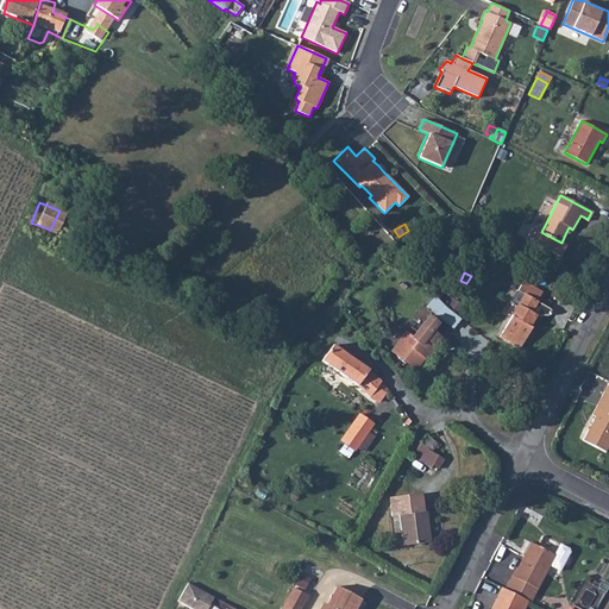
[(550,309),(537,302),(542,293),(523,282),(518,292),(525,295),(500,337),(520,349),(532,328),(525,325),(527,321),(531,324),(535,316),(539,316),(546,316),(547,316),(548,315),(550,315),(551,314),(551,313),(551,312),(551,311),(551,309),(550,309)]
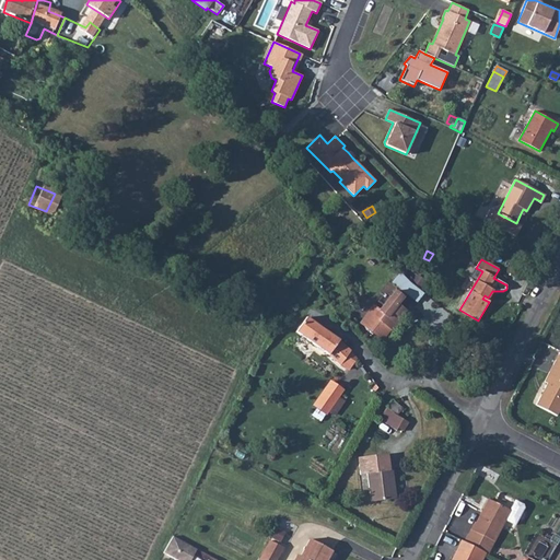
[(392,283),(404,292),(410,283),(399,272),(392,283)]
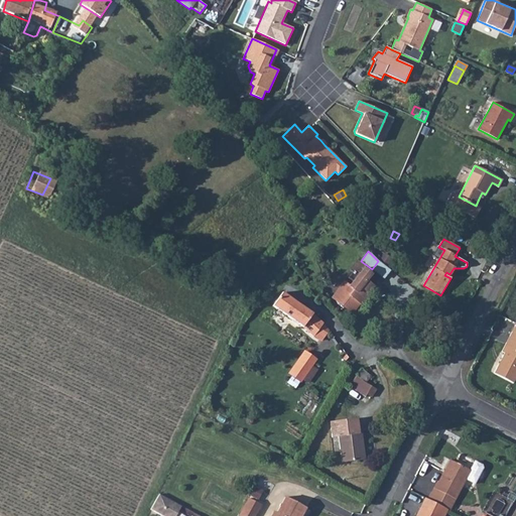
[(392,259),(384,254),(380,260),(387,265),(392,259)]
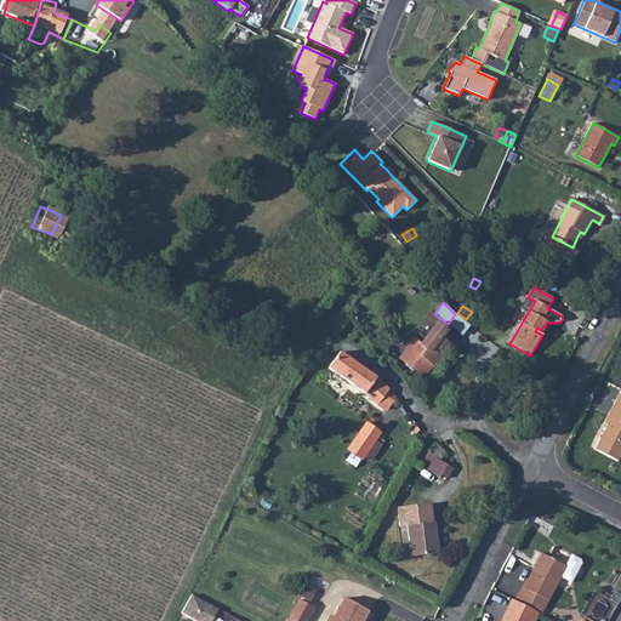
[(469,325),(455,314),(448,324),(461,335),(469,325)]
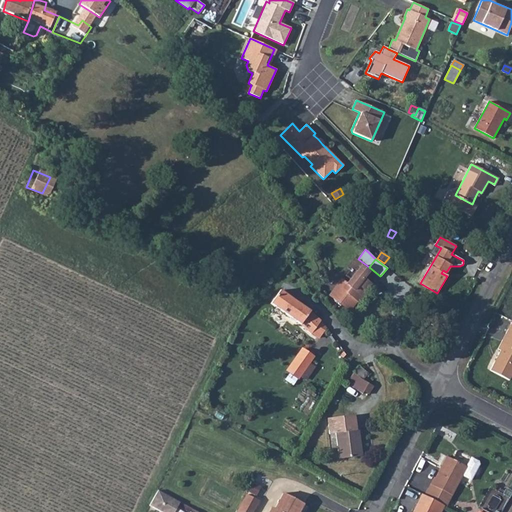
[(360,266),(358,269),(356,271),(349,280),(346,284),(342,280),(330,295),(350,311),(357,301),(360,304),(374,285),(364,277),(368,273),(360,266)]
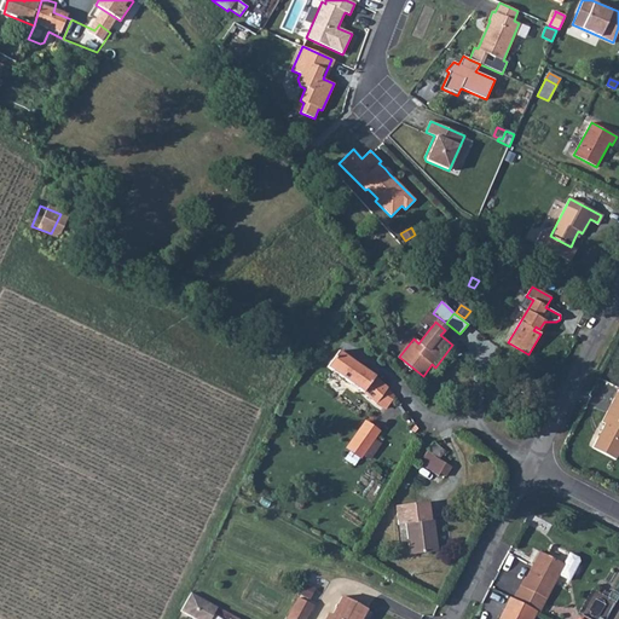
[(533,330),(541,334),(548,322),(544,322),(539,329),(536,327),(533,330)]
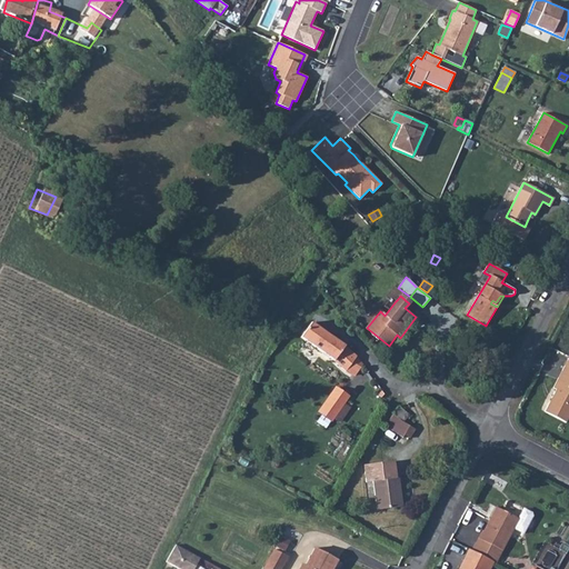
[(383,307),(388,311),(396,301),(390,298),(383,307)]
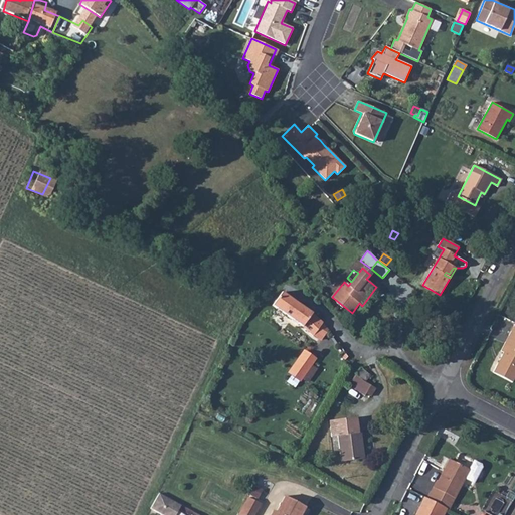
[(326,332),(328,330),(322,323),(312,313),(282,292),(273,305),(276,308),(299,324),(302,326),(313,336),(314,335),(320,340),(326,332)]
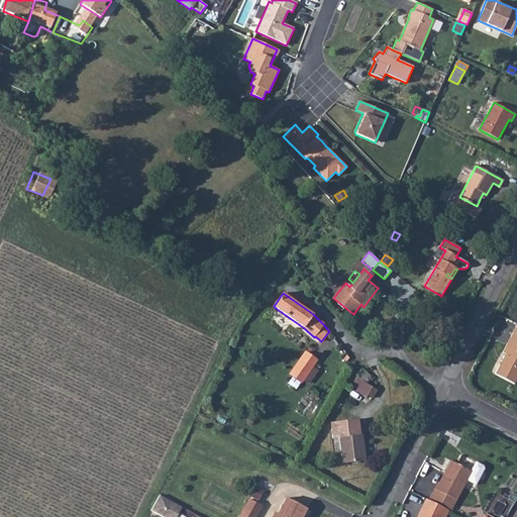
[(300,325),(277,309),(274,312),(298,329),(300,325)]
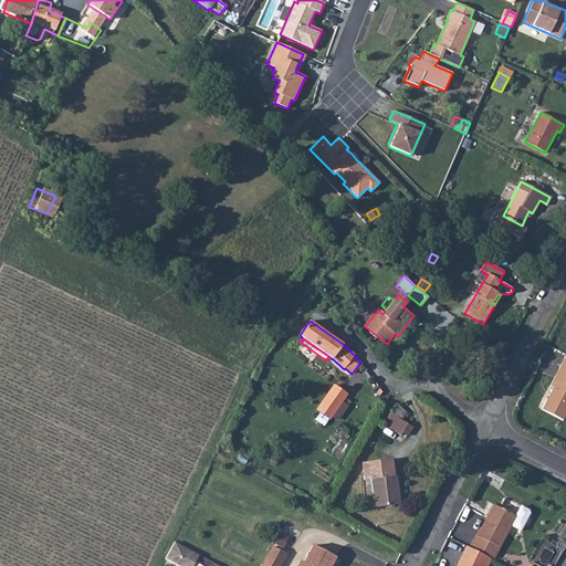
[(553,387),(542,409),(563,420),(565,413),(565,356),(551,386),(553,387)]
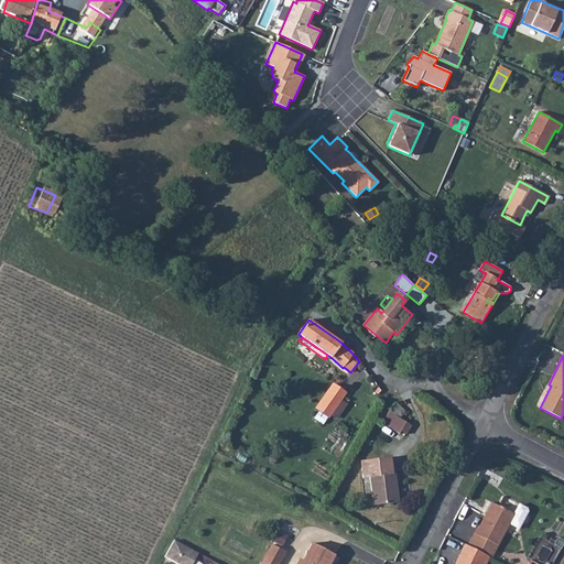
[(316,408),(328,416),(329,414),(340,399),(345,393),(333,384),(316,408)]
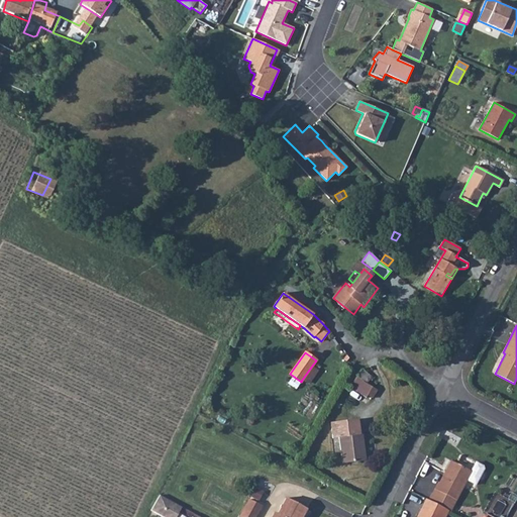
[(318,371),(312,366),(302,380),(309,385),(318,371)]
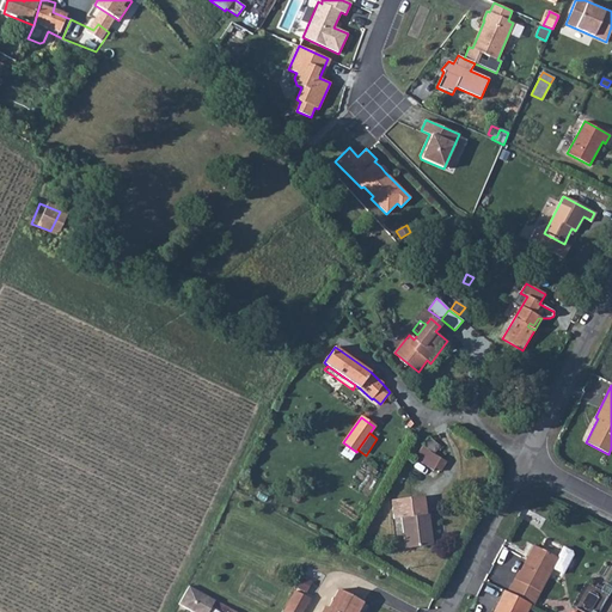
[(429,438),(422,445),(423,446),(428,450),(423,457),(420,461),(433,471),(435,467),(440,471),(446,463),(434,454),(440,447),(429,438)]
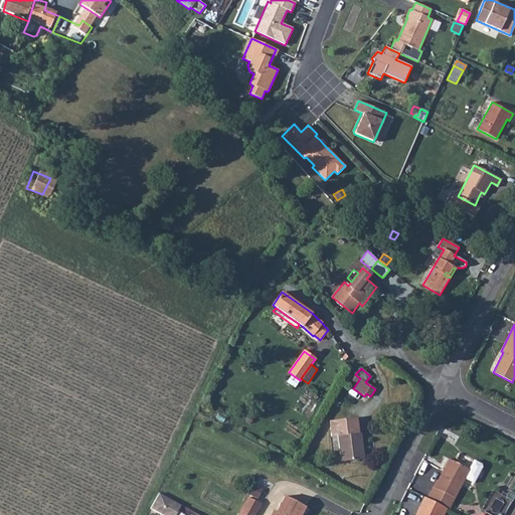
[(299,381),(291,376),(287,382),(295,387),(299,381)]
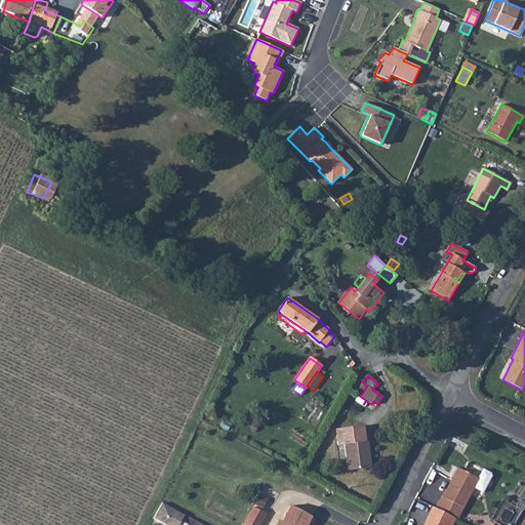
[(337,445),(345,444),(348,471),(370,468),(367,441),(365,441),(363,426),(335,429),(337,445)]
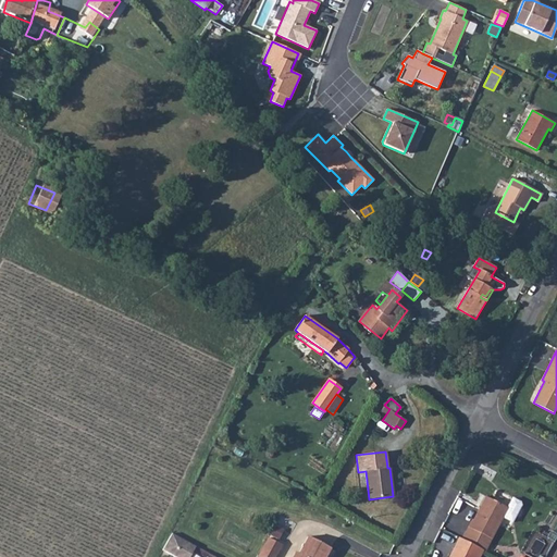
[(520,502),(511,497),(507,507),(485,496),(473,520),(472,519),(461,540),(482,549),(485,552),(503,517),(512,522),(521,505),(520,502)]
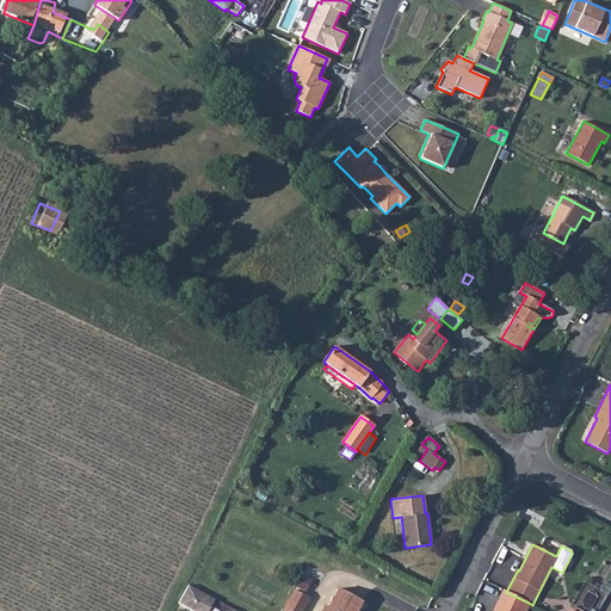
[(310,581),(302,576),(297,587),(306,591),(310,581)]
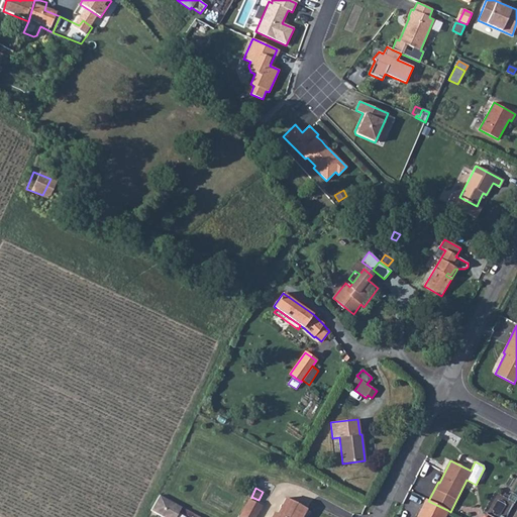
[(182,507),(160,495),(150,510),(162,516),(176,516),(179,512),(182,507)]
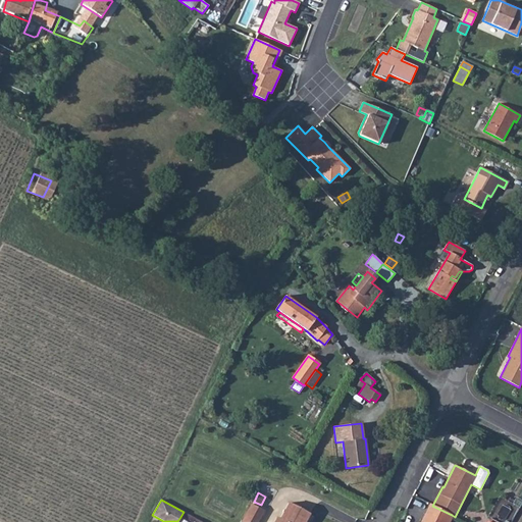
[(305,521),(310,514),(289,503),(280,519),(277,518),(274,521),(305,521)]
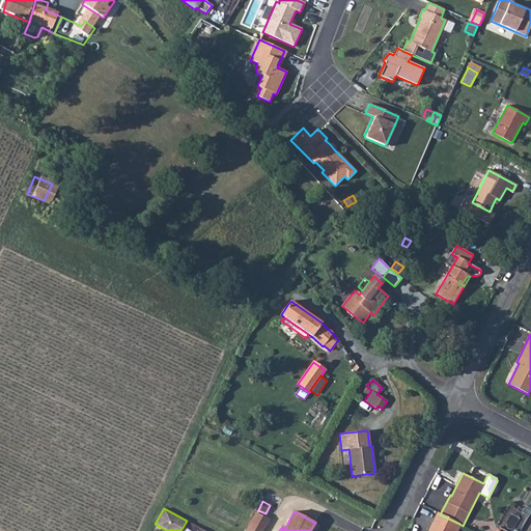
[(256,512),(255,514),(267,522),(269,520),(256,512)]
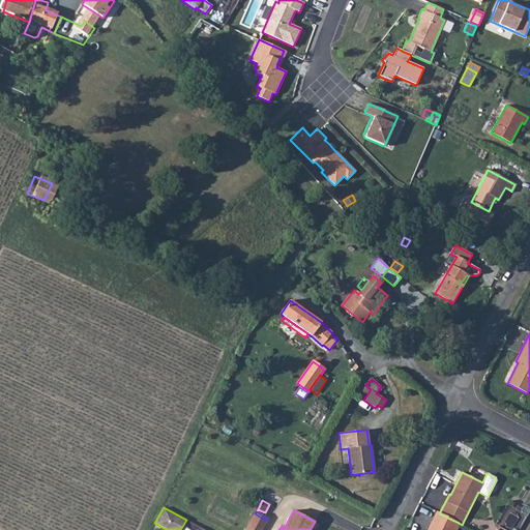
[(455,529),(459,523),(439,513),(437,511),(427,529),(455,529)]
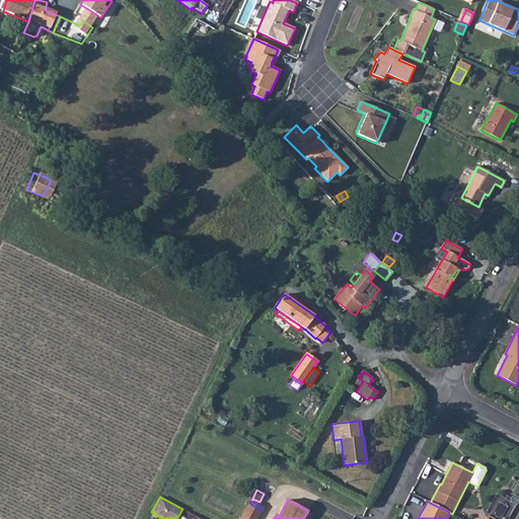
[(240,518),(255,518),(261,510),(249,503),(240,518)]
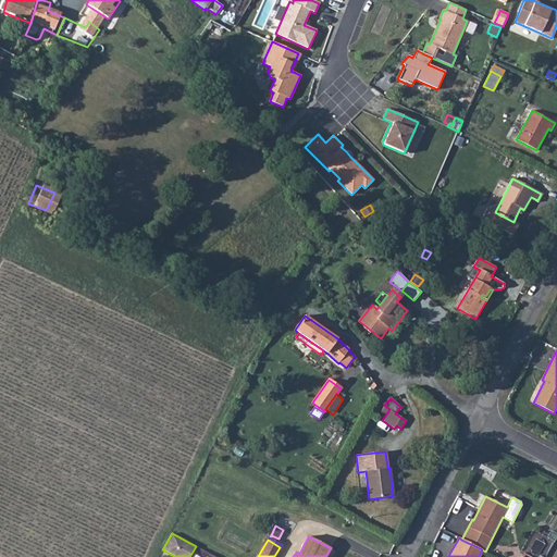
[(214,556),(196,546),(193,552),(201,556),(214,556)]
